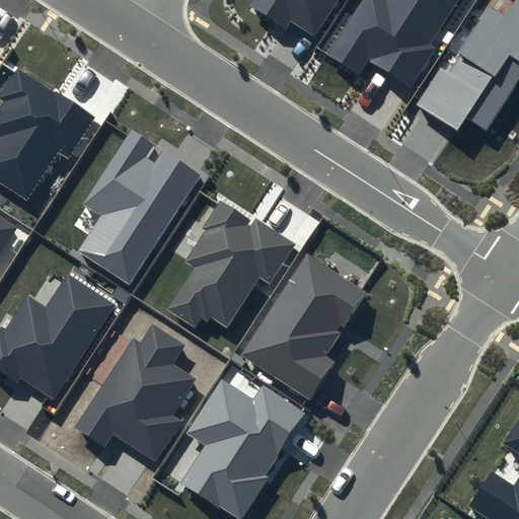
[(339,0),(252,0),(249,6),(285,29),(291,21),(314,36),(339,0)]
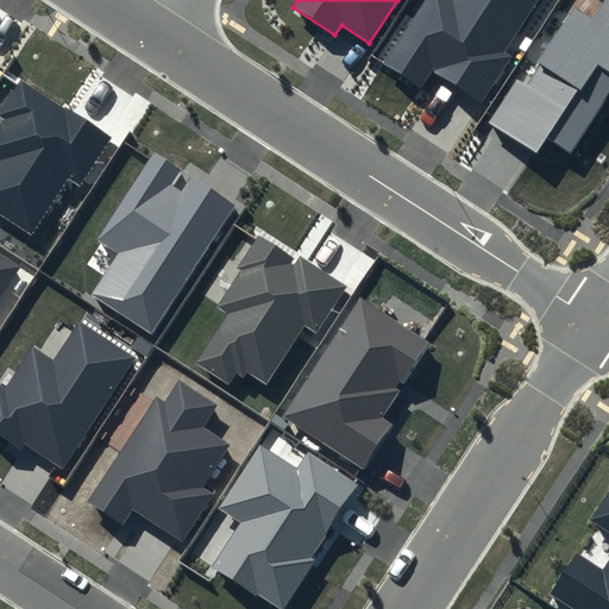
[(537,0),(422,0),(383,63),(422,88),(432,71),(482,104),(512,56),(504,52),(537,0)]
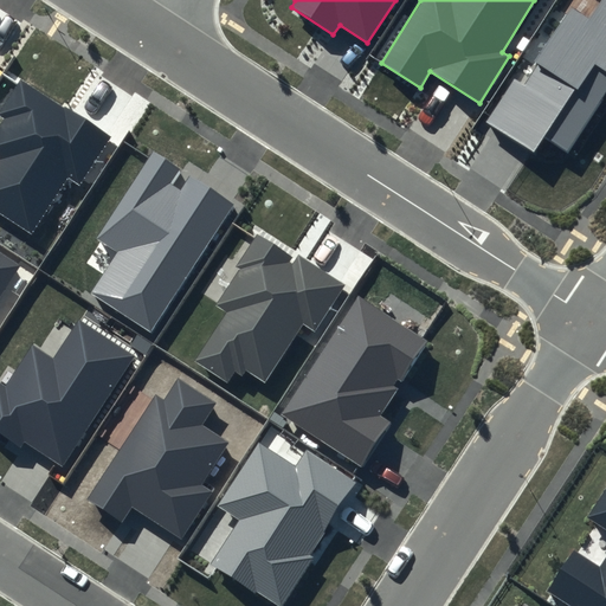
[(605,100),(605,0),(600,0),(588,18),(574,8),(524,86),(515,79),(487,122),(534,153),(545,137),(571,154),(605,100)]
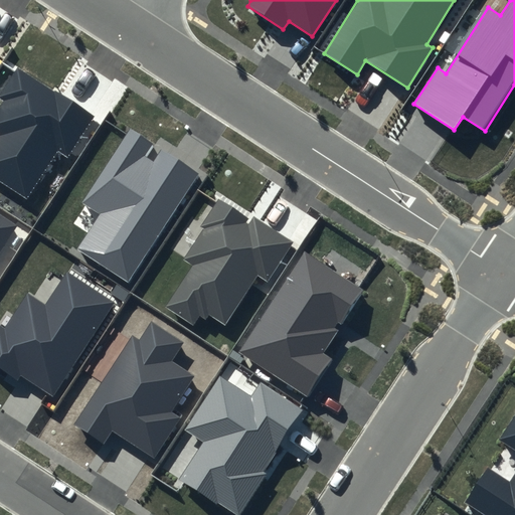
[(94,118),(17,67),(0,93),(0,98),(5,101),(0,108),(0,180),(26,198),(56,152),(67,159),(94,118)]
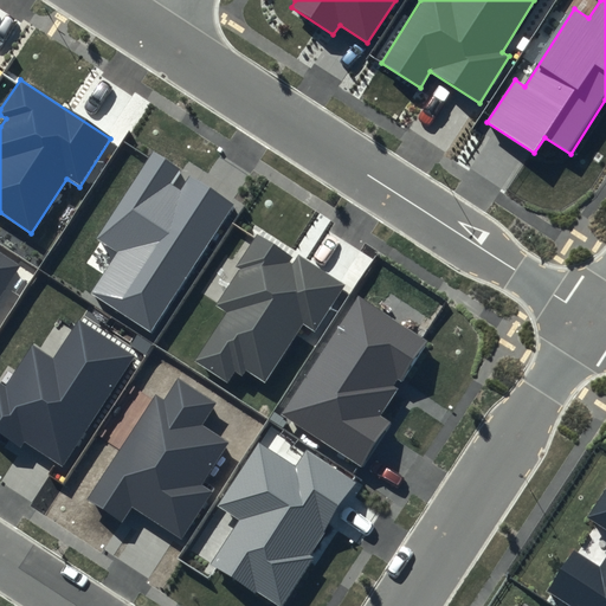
[(180,169),(154,153),(98,237),(121,251),(94,294),(152,331),(234,205),(188,174),(179,188),(171,182),(180,169)]
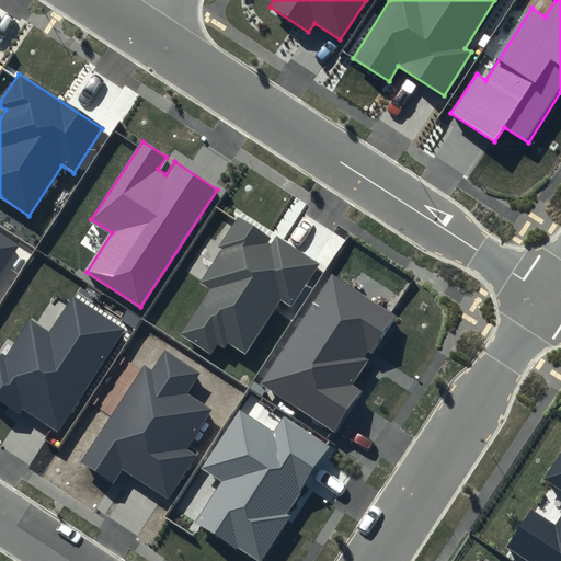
[(268,238),(238,217),(218,247),(221,249),(201,282),(212,288),(182,334),(212,353),(218,344),(225,348),(229,343),(247,355),(282,302),(290,308),(319,264),(276,236),(270,245),(266,242),(268,238)]
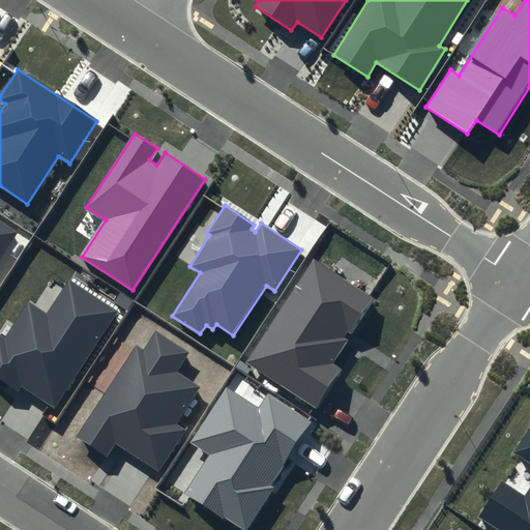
[(0,259),(19,231),(0,218),(0,259)]
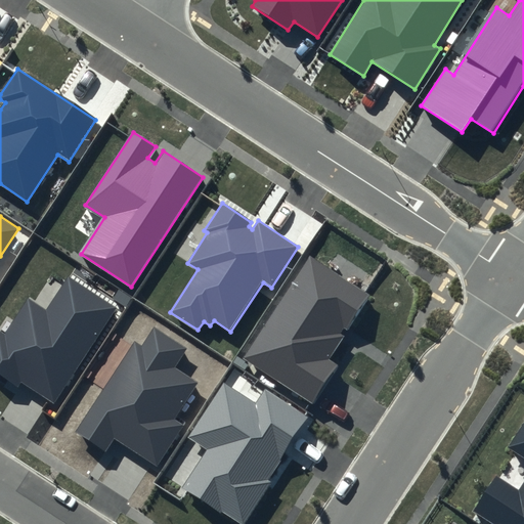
[(369,295),(311,256),(243,358),(311,403),(337,365),(326,359),(369,295)]
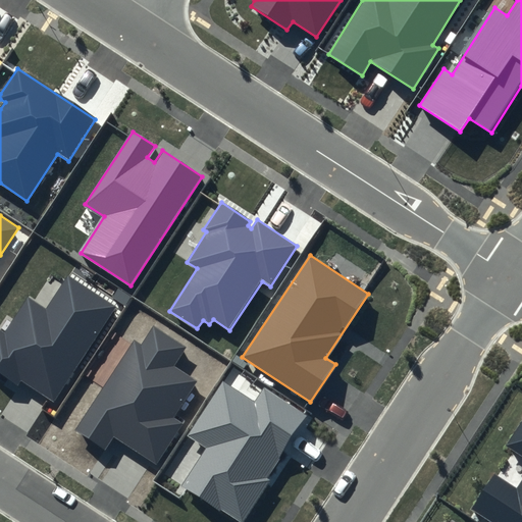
[(116,307),(67,275),(46,307),(30,297),(5,334),(0,330),(0,373),(17,385),(21,380),(55,402),(116,307)]
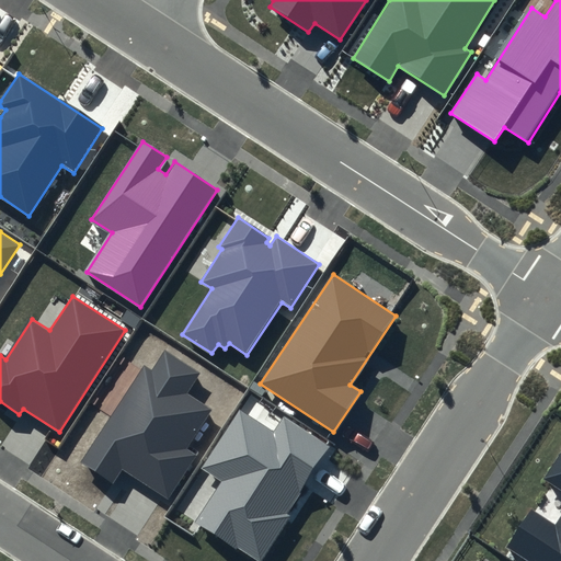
[(201,373),(164,350),(151,370),(145,366),(81,462),(112,482),(121,469),(169,500),(196,457),(185,449),(213,409),(187,393),(201,373)]
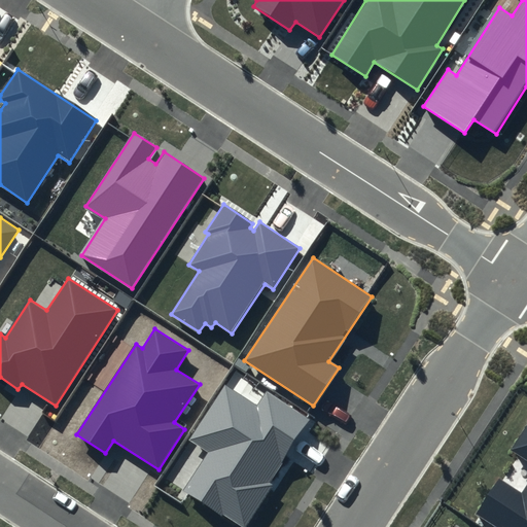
[(239,526),(244,526),(313,422),(267,392),(257,406),(224,384),(188,440),(208,452),(182,491),(239,526)]
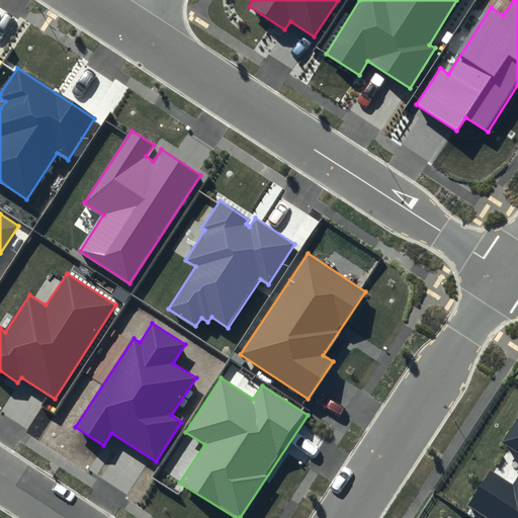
[(517,517),(517,417),(502,442),(517,452),(517,477),(514,484),(492,469),(467,506),(485,517),(517,517)]
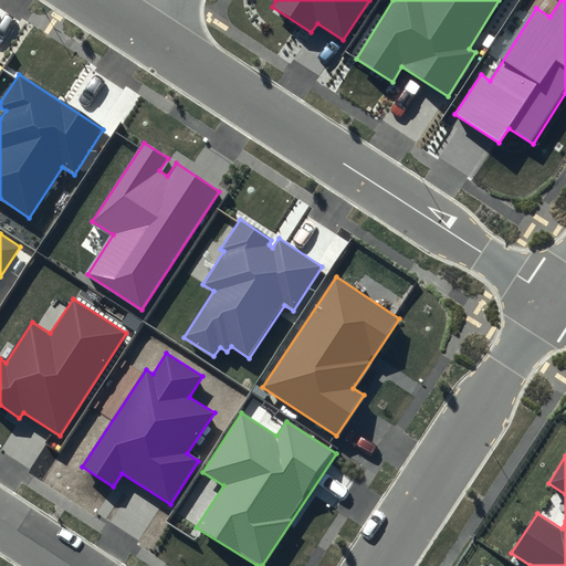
All buildings are outlined.
